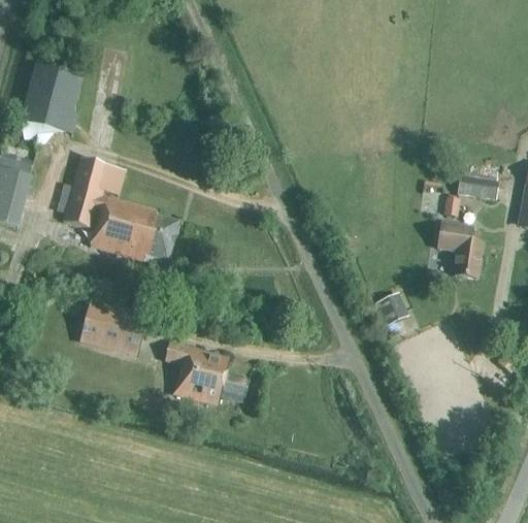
[(73,134),(78,115),(73,113),(83,76),(34,64),(19,120),(26,139),(36,139),(36,148),(42,149),(55,132),(64,134),(64,132),(73,134)]
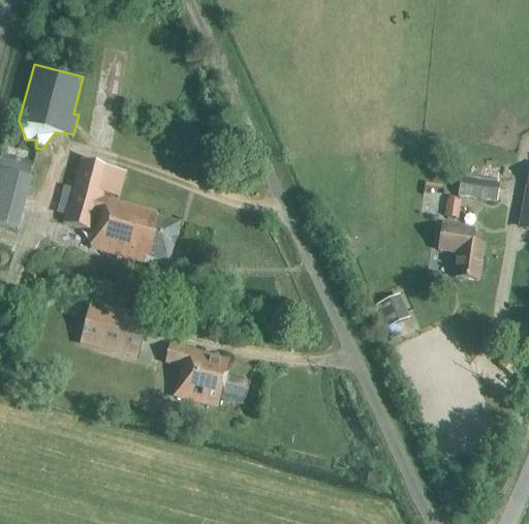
[(0,158),(0,164),(29,173),(32,159),(2,152),(0,158)]
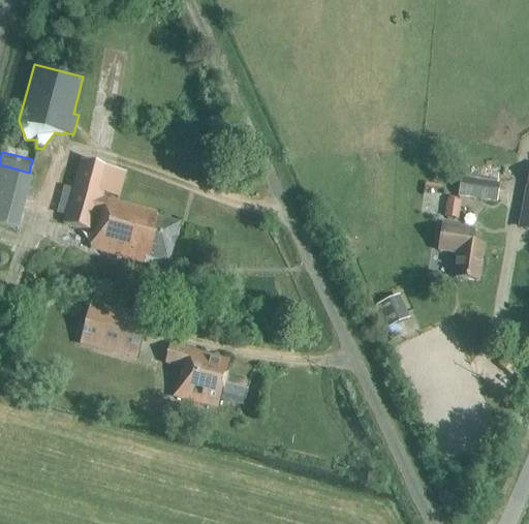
[(118,194),(125,170),(80,156),(71,186),(63,184),(57,210),(65,212),(63,220),(94,229),(89,245),(143,259),(145,255),(167,262),(179,221),(156,215),(157,210),(101,194),(102,190),(118,194)]
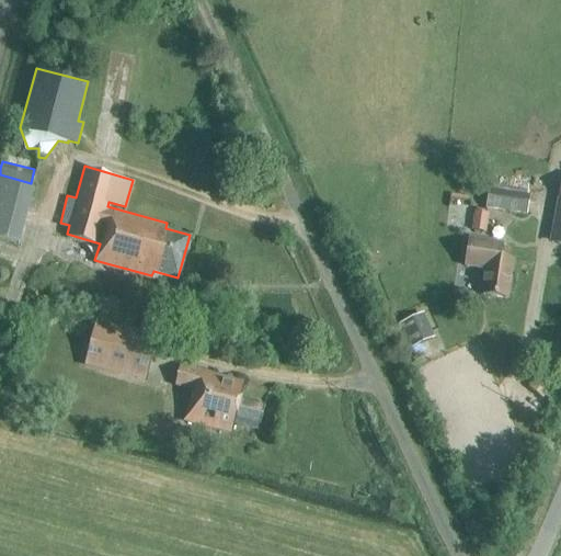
[(31,183),(0,174),(0,236),(18,240),(30,184),(31,183)]
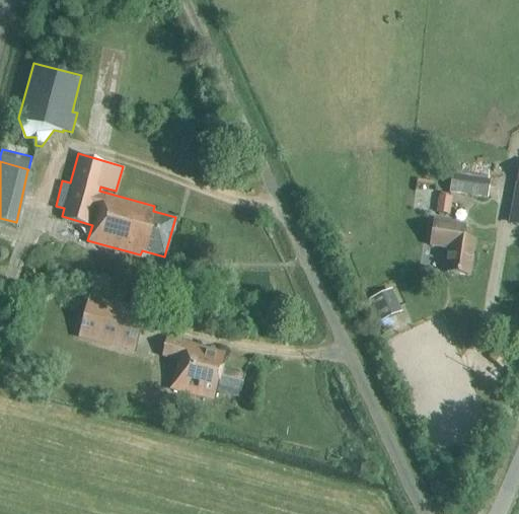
[(518,224),(518,162),(508,223),(518,224)]
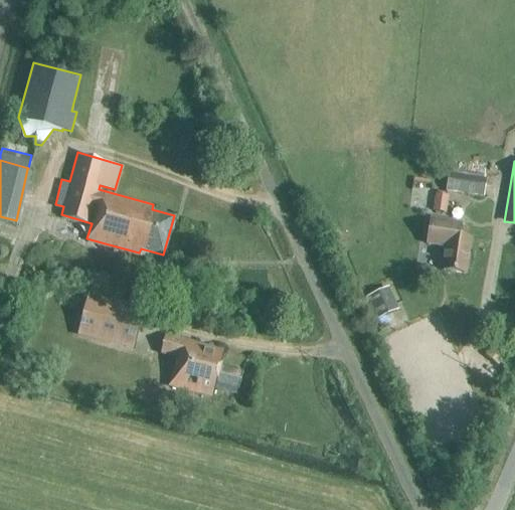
[(483,193),(485,176),(449,171),(446,187),(483,193)]
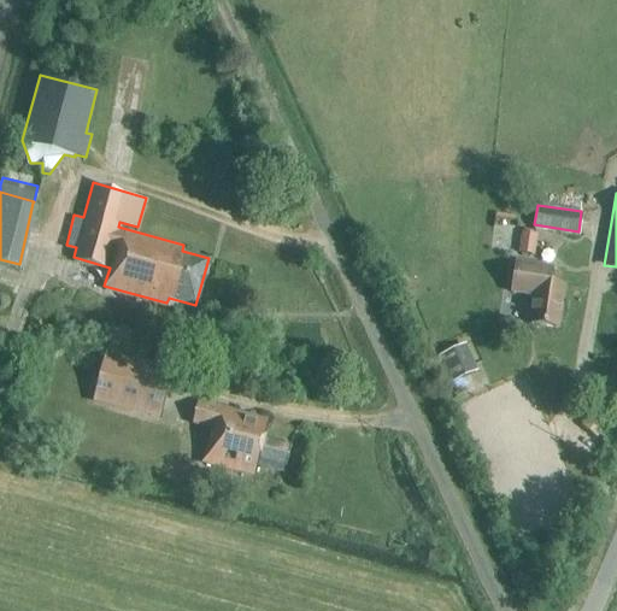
[(536,231),(521,229),(517,250),(533,252),(536,231)]
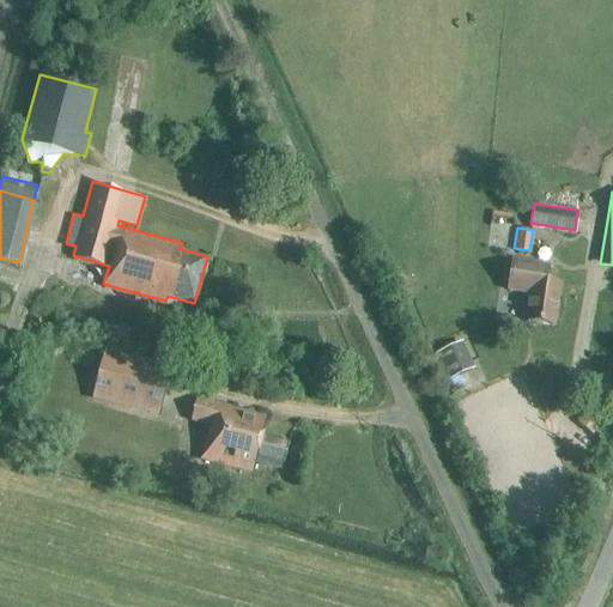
[(553,322),(560,280),(546,278),(548,262),(513,256),(508,287),(529,291),(526,319),(553,322)]
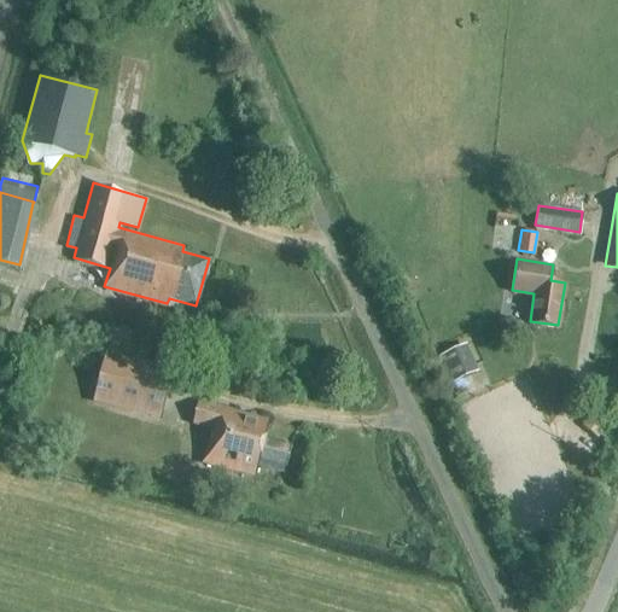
[(477,368),(465,341),(439,353),(452,380),(477,368)]
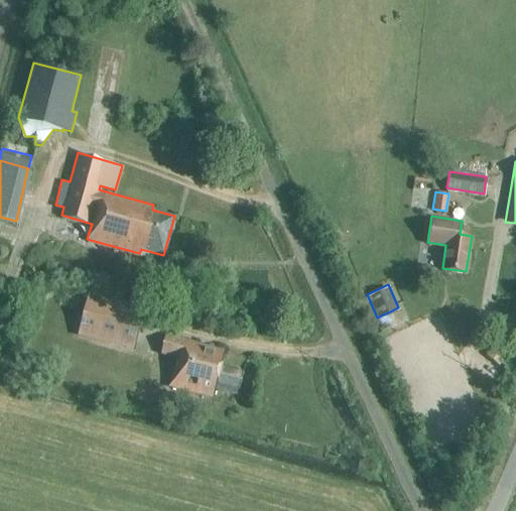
[(77,334),(133,348),(144,307),(88,292),(77,334)]
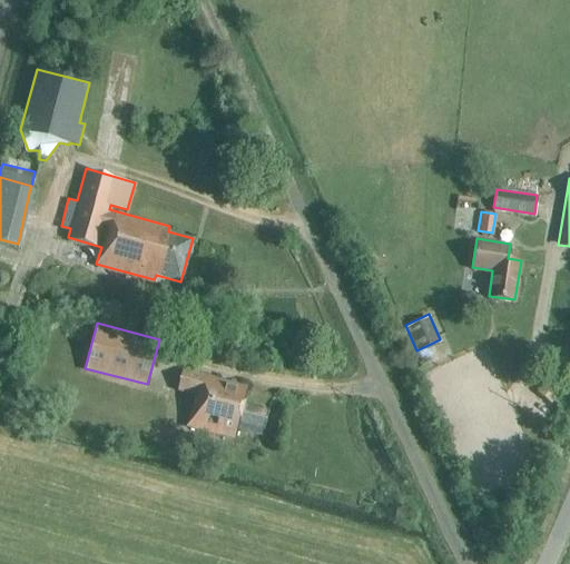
[(198,376),(183,372),(179,387),(194,392),(190,407),(193,407),(188,424),(235,436),(237,426),(262,433),(268,408),(244,402),(248,384),(199,372),(198,376)]
